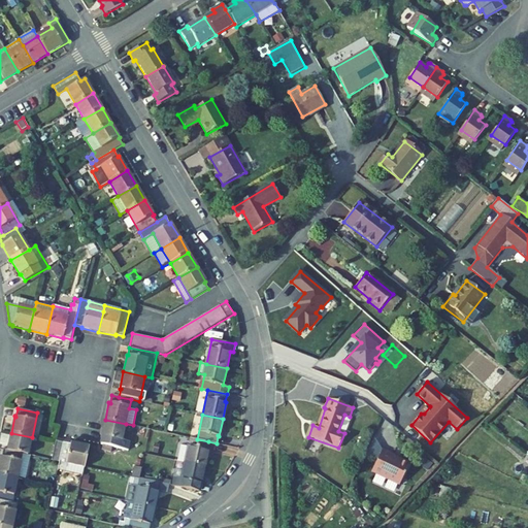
[(110,452),(112,447),(128,450),(130,442),(122,440),(126,424),(105,420),(102,436),(101,444),(102,444),(101,451),(110,452)]
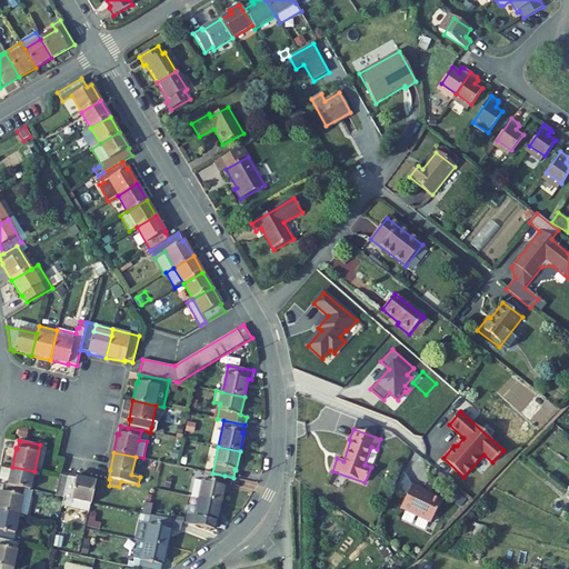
[(35,471),(12,467),(8,485),(25,489),(30,490),(35,471)]
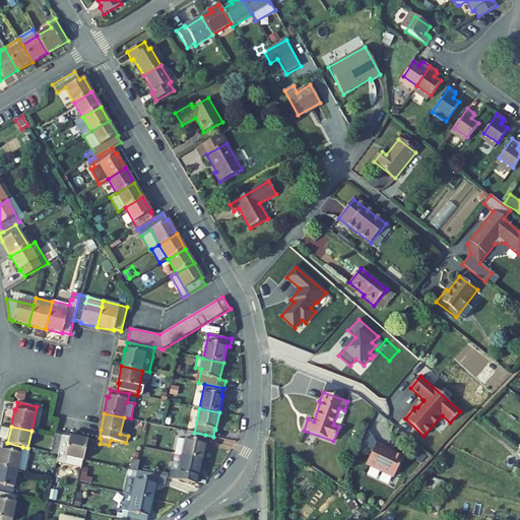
[(174,453),(181,455),(201,459),(205,443),(204,443),(205,435),(194,433),(187,431),(185,440),(182,440),(182,439),(178,438),(174,453)]
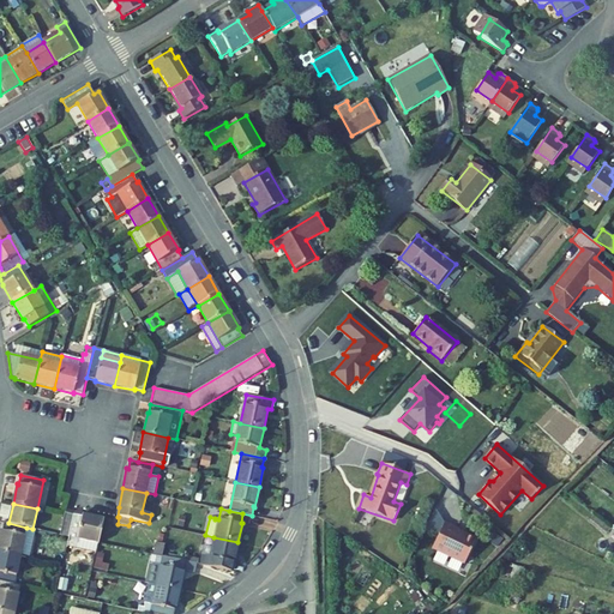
[(60,535),(70,537),(74,515),(65,512),(60,535)]
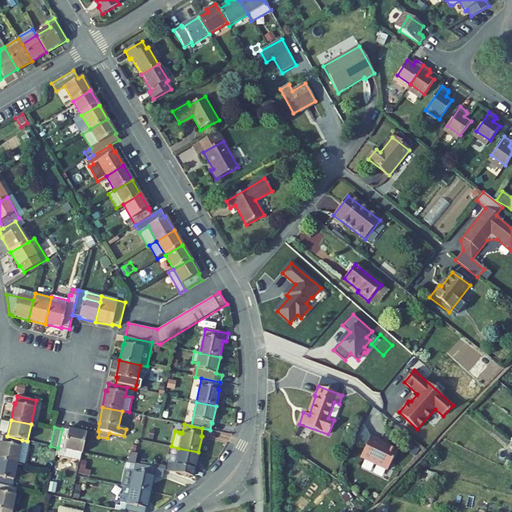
[(69,430),(69,431),(62,429),(58,448),(56,455),(64,457),(65,450),(82,453),(86,433),(69,430)]
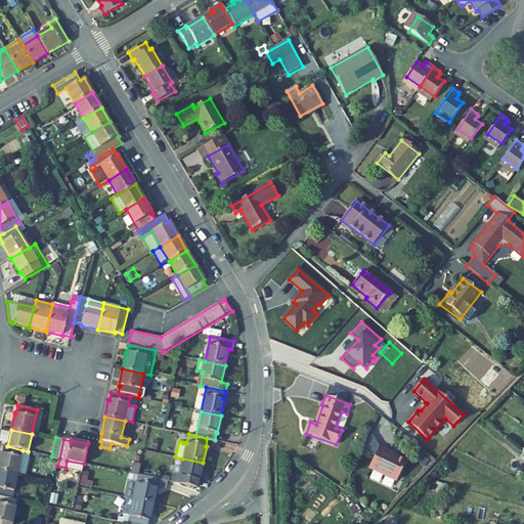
[(1,453),(0,456),(0,470),(17,474),(27,476),(30,460),(22,457),(23,450),(7,446),(3,446),(2,453),(1,453)]
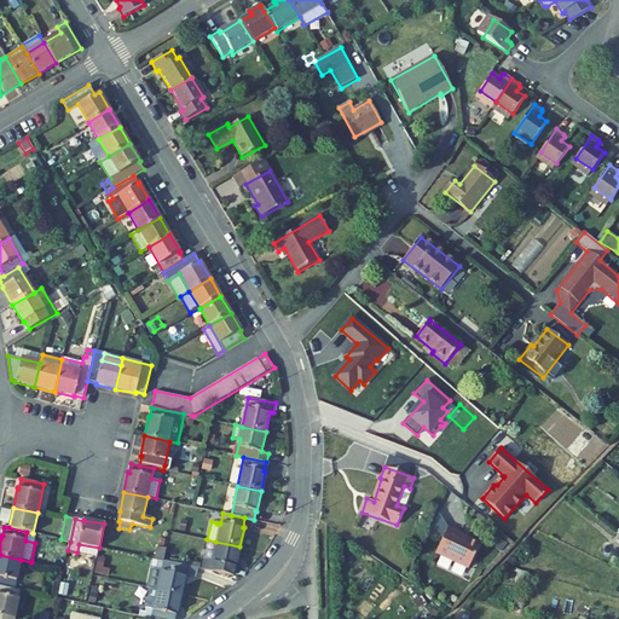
[(462,534),(449,527),(435,553),(468,568),(480,545),(469,539),(467,541),(461,537),(462,534)]
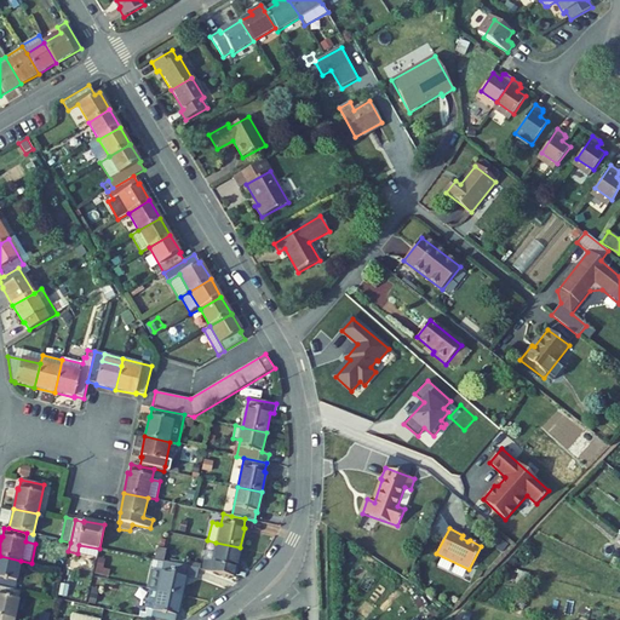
[(26,541),(35,544),(38,535),(33,534),(27,533),(26,541)]
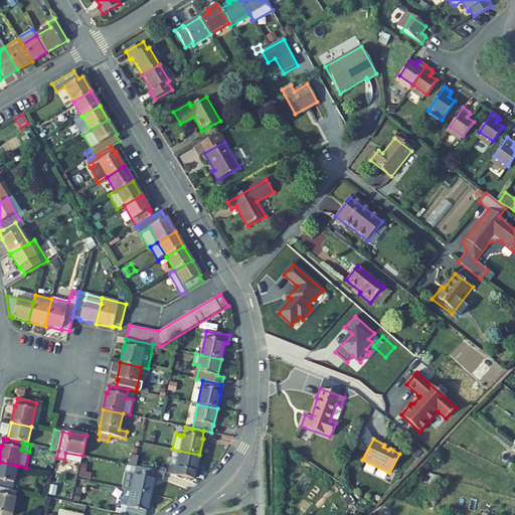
[(171,458),(168,474),(193,479),(195,472),(196,472),(199,455),(179,451),(178,459),(171,458)]
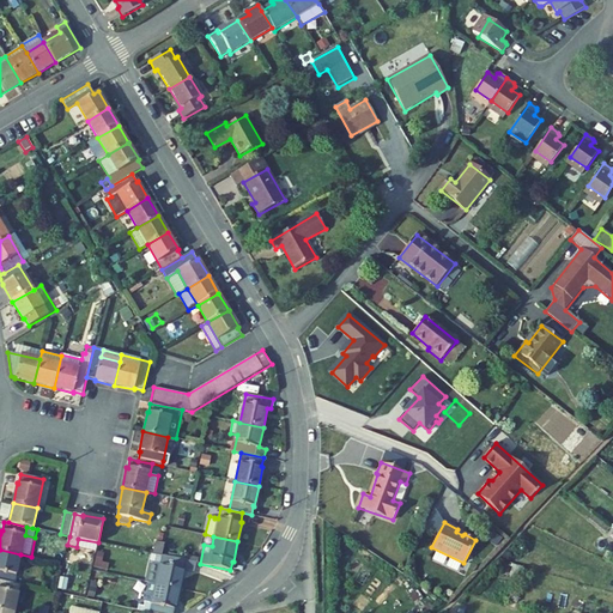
[(164,544),(156,541),(153,553),(162,556),(164,544)]
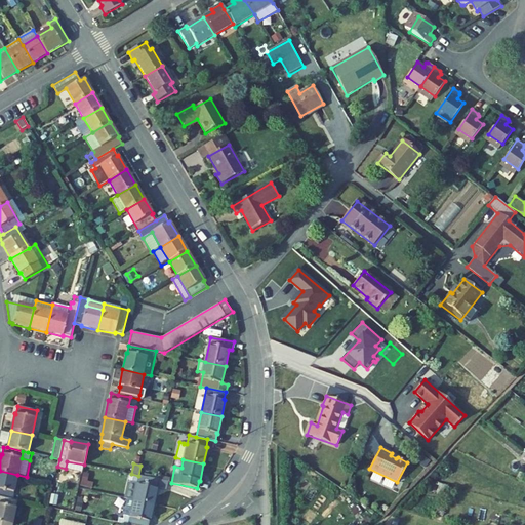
[(0,471),(0,496),(12,499),(17,475),(0,471)]
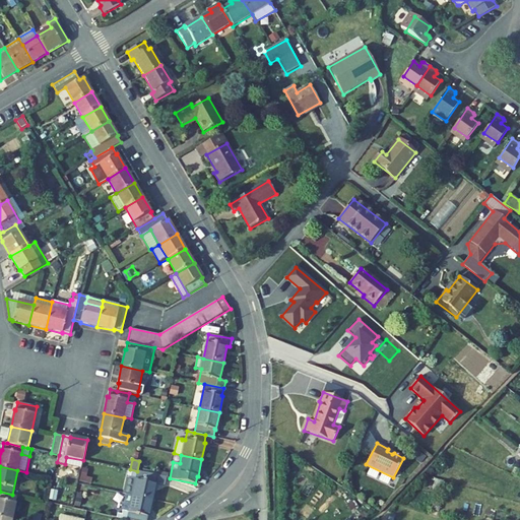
[(519,470),(515,468),(511,474),(519,478),(519,470)]
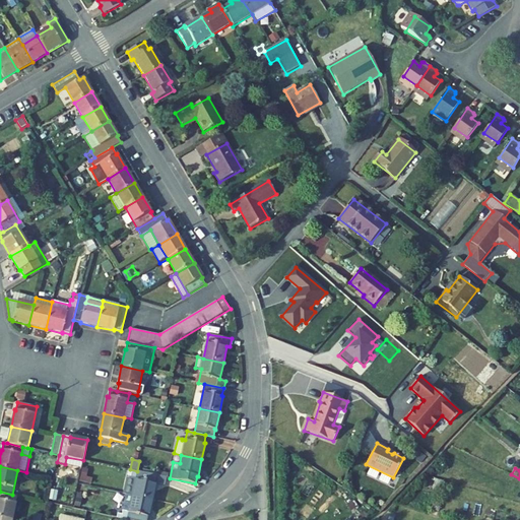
[(152,500),(156,483),(155,482),(157,475),(156,475),(137,471),(132,496),(152,500)]
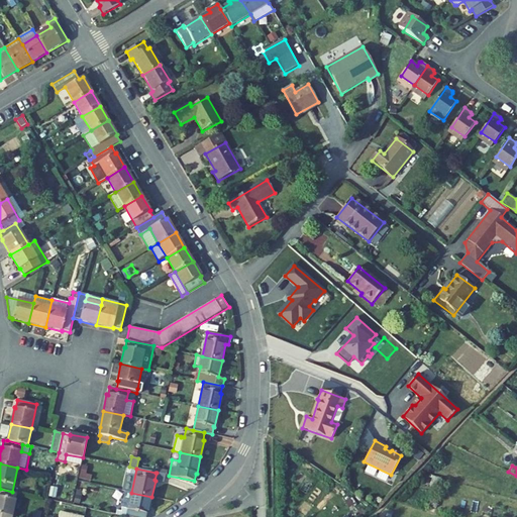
[(166,475),(157,473),(154,480),(156,481),(165,482),(166,475)]
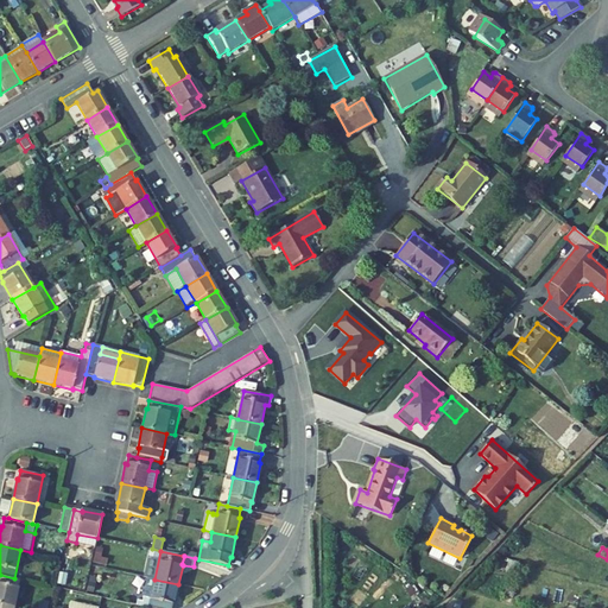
[(0,605),(12,607),(13,607),(20,581),(14,578),(0,575),(0,605)]
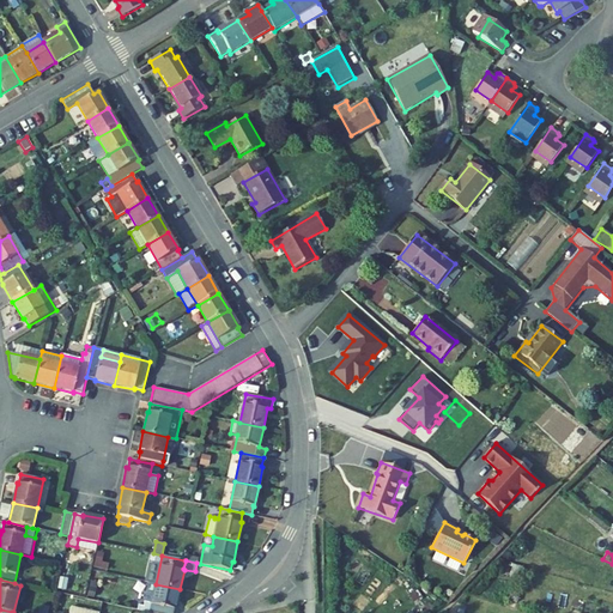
[(139,605),(138,610),(152,612),(173,612),(175,610),(176,610),(180,589),(156,584),(149,582),(144,606),(139,605)]
